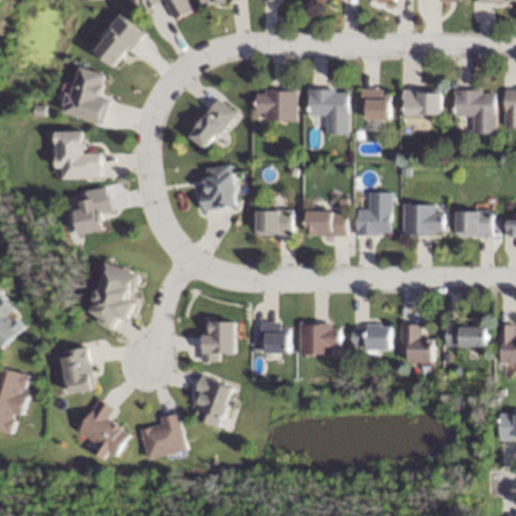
[(188,0),(195,10),(176,19),(165,0),(159,0),(162,4),(148,11),(146,13),(141,5),(137,7),(133,0),(188,0)]
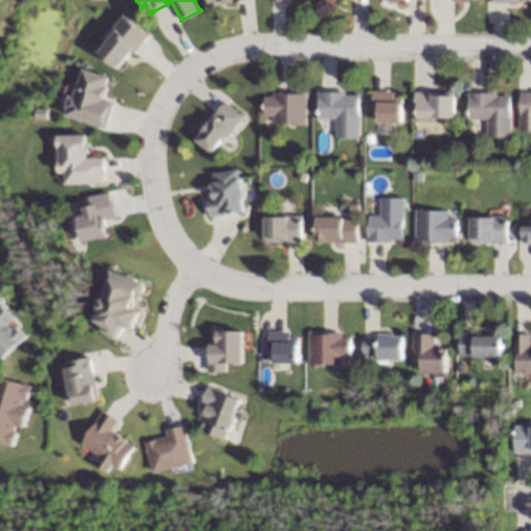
[(99,52),(107,42),(102,37),(110,28),(112,30),(124,15),(149,35),(135,53),(133,51),(118,68),(99,52)]
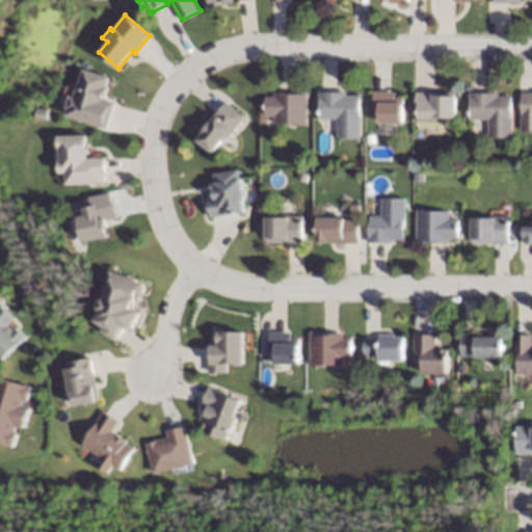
[(106,126),(65,112),(67,109),(64,108),(69,97),(73,98),(82,69),(108,78),(105,85),(108,86),(105,97),(104,97),(103,100),(113,104),(108,118),(106,126)]
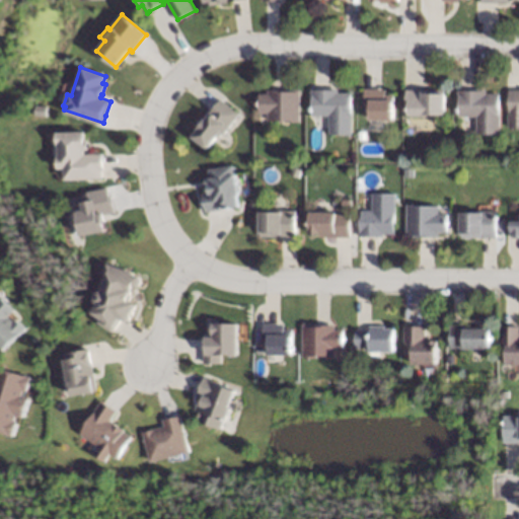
[(301,114),(301,121),(285,121),(285,120),(268,120),(268,113),(258,113),(258,106),(258,93),(267,93),(267,90),(274,90),(286,90),(289,90),(289,88),(301,88),(301,114)]
